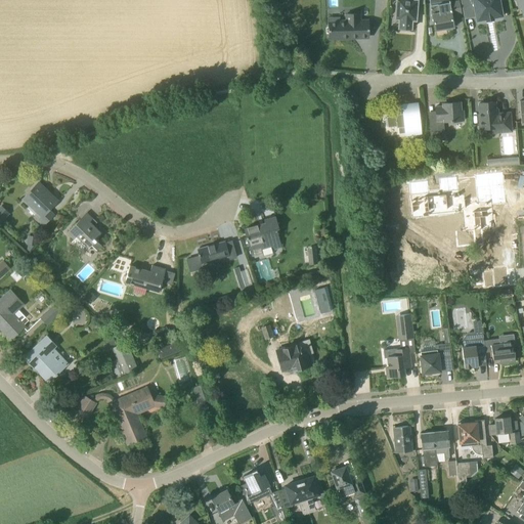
[(416,20),(416,19),(418,0),(416,0),(396,0),(395,19),(399,19),(398,28),(401,29),(401,31),(408,31),(409,29),(411,29),(411,20),(416,20)]
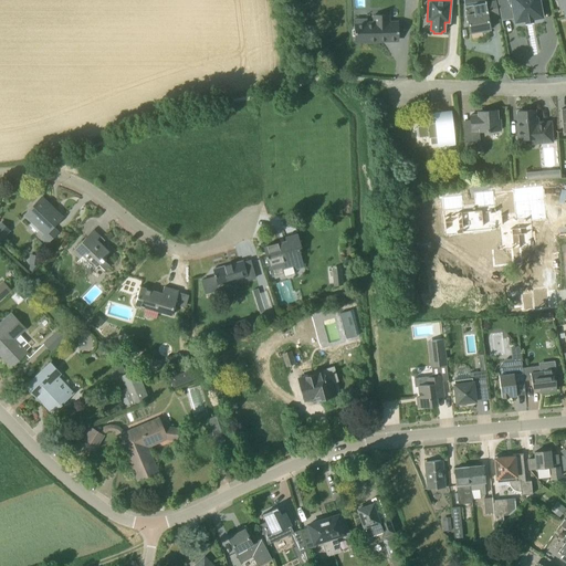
[(512,6),(514,19),(515,23),(525,21),(525,23),(533,22),(533,20),(543,18),(540,0),(498,0),(499,8),(512,6)]
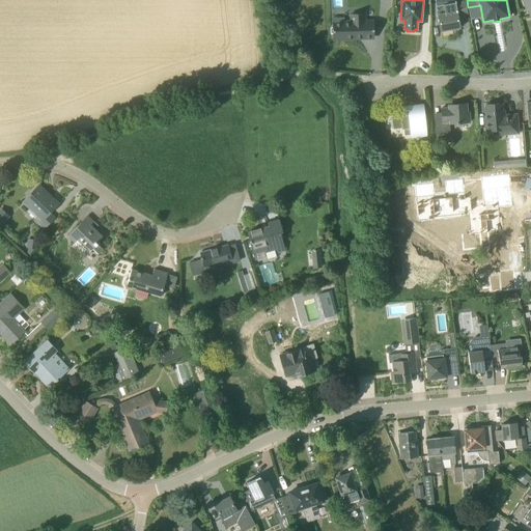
[(452,29),(452,30),(457,29),(457,28),(459,28),(457,16),(467,14),(465,1),(456,3),(456,2),(436,6),(437,16),(438,15),(441,31),(452,29)]
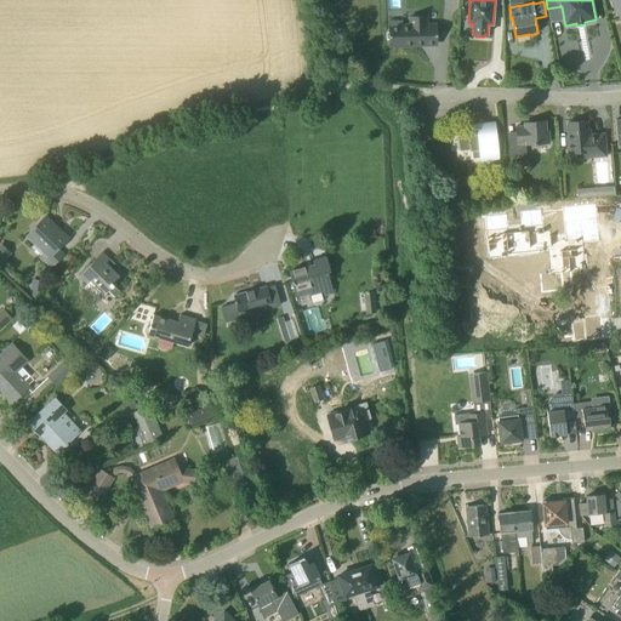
[(402,26),(389,26),(389,27),(389,30),(389,33),(389,46),(405,46),(405,43),(437,41),(437,24),(427,24),(426,17),(410,17),(410,26),(403,26),(402,26)]
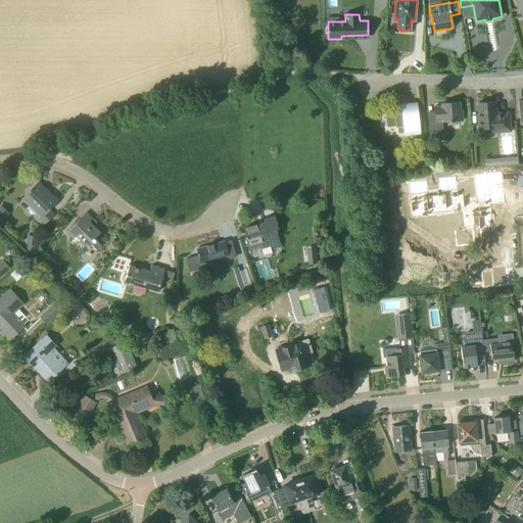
[(441,103),(441,106),(434,106),(436,122),(442,121),(442,122),(463,121),(463,110),(461,110),(460,102),(441,103)]
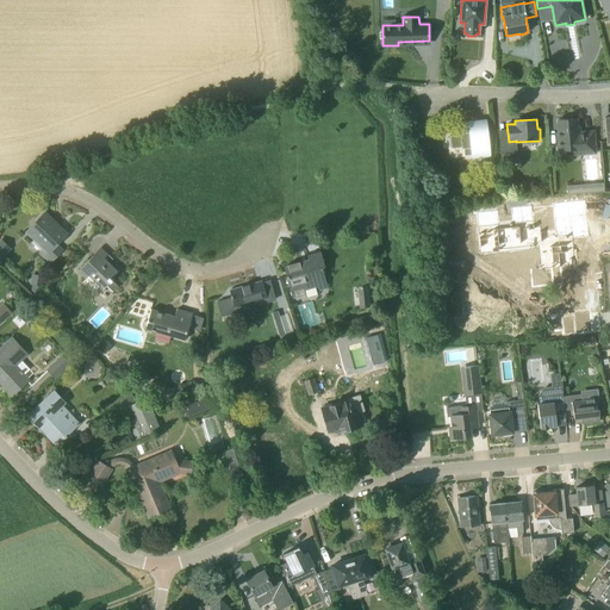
[(586,154),(596,154),(593,131),(578,132),(577,119),(558,120),(559,132),(556,132),(559,151),(585,149),(586,154)]
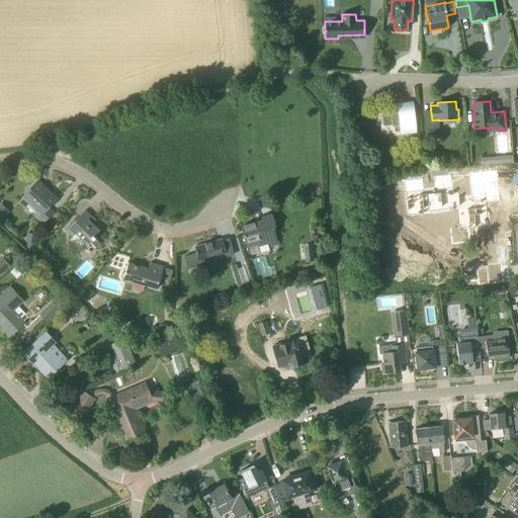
[(395,133),(401,132),(401,133),(416,132),(414,110),(391,113),(391,114),(382,115),(382,116),(381,116),(382,125),(383,125),(383,126),(392,125),(393,126),(394,126),(395,133)]
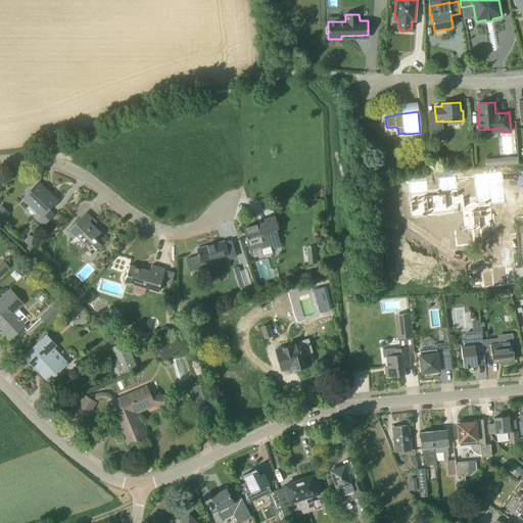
[(443,123),(429,124),(429,132),(443,131),(443,123)]
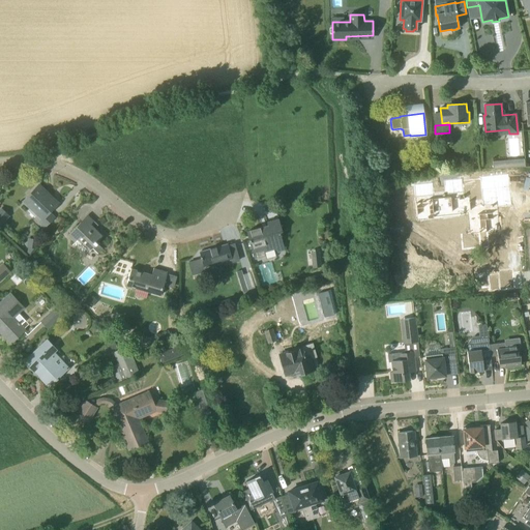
[(417,175),(395,178),(400,218),(418,216),(418,214),(448,211),(448,213),(453,212),(453,210),(458,210),(461,233),(458,233),(458,234),(462,234),(462,233),(471,232),(471,233),(473,233),(473,232),(477,232),(479,232),(479,235),(480,235),(480,232),(494,230),(496,230),(495,215),(493,215),(493,209),(492,209),(492,203),(508,202),(504,165),(471,169),(474,195),(460,196),(460,192),(453,192),(451,171),(430,173),(432,186),(418,187),(417,175)]
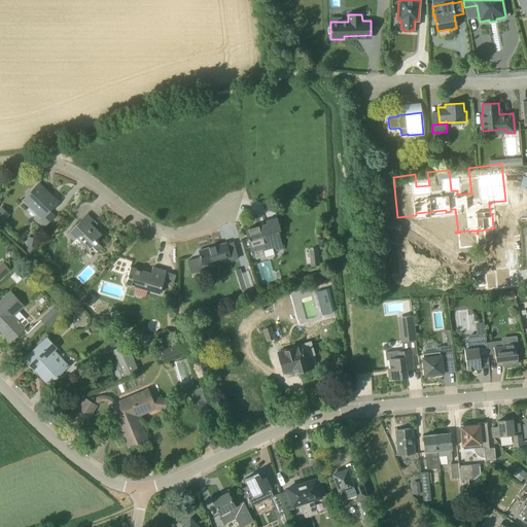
[(44,226),(54,216),(48,212),(58,203),(58,202),(55,205),(42,192),(45,189),(38,184),(23,200),(42,218),(39,221),(44,226)]
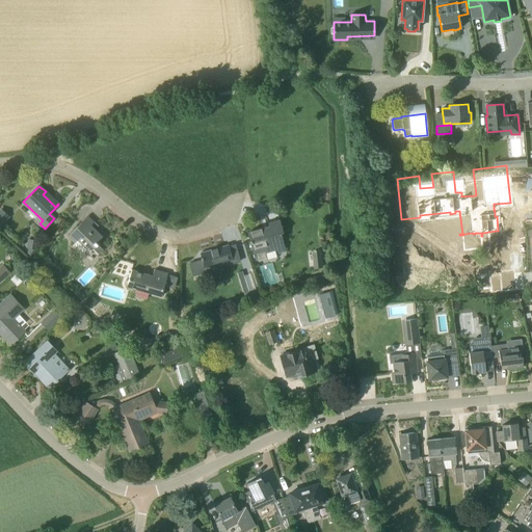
[(1,209),(0,209),(0,225),(1,227),(10,217),(1,209)]
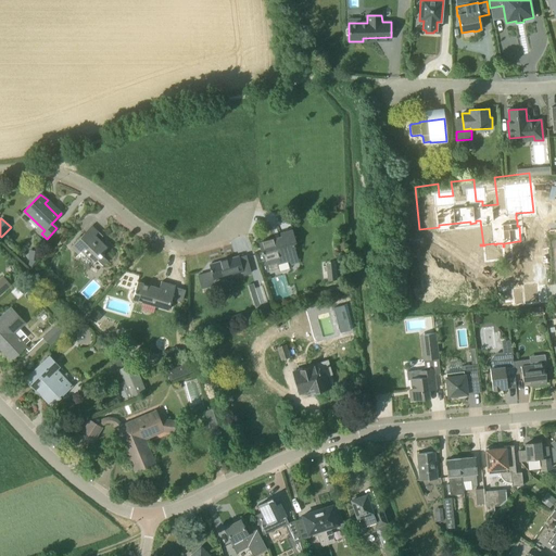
[(78,254),(76,256),(86,266),(90,261),(93,264),(97,261),(103,267),(108,261),(101,255),(108,248),(99,239),(98,241),(96,239),(93,242),(91,239),(98,231),(91,226),(85,234),(71,248),(78,254)]
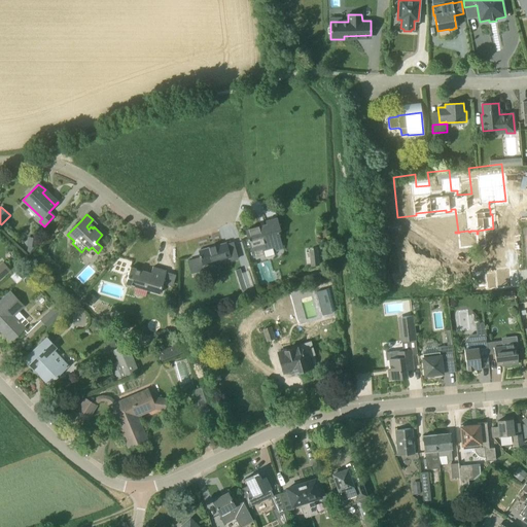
[(262,251),(273,248),(274,251),(283,249),(278,231),(280,231),(277,218),(266,221),(267,224),(245,231),(253,257),(264,254),(262,251)]
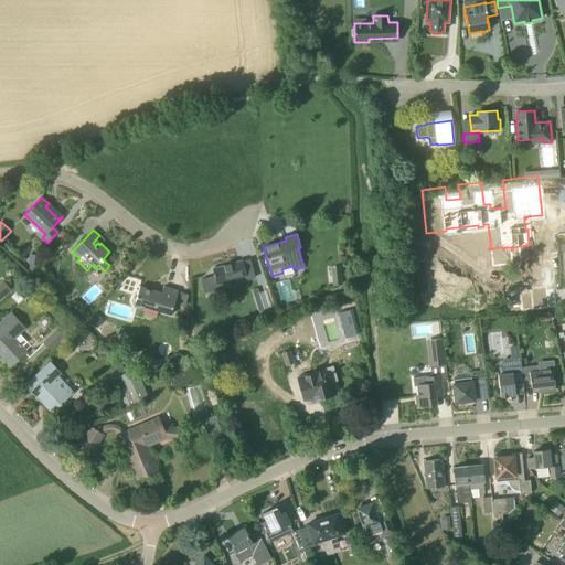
[(213,268),(217,285),(246,277),(247,280),(255,278),(249,260),(243,262),(243,260),(213,268)]
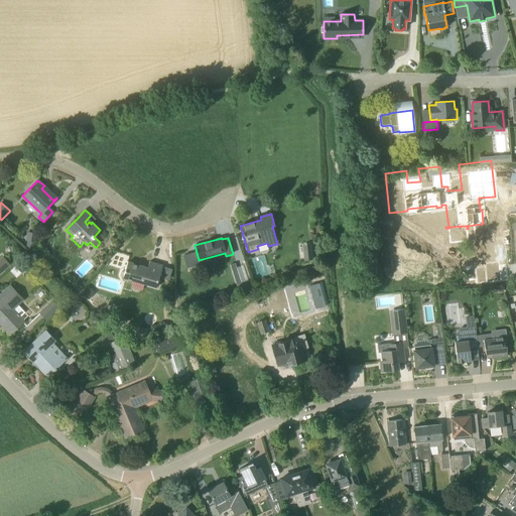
[(312,260),(311,250),(303,251),(304,260),(312,260)]
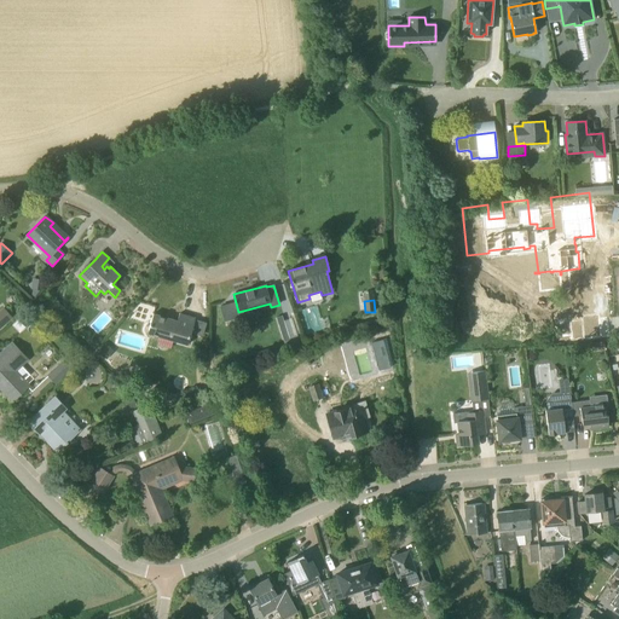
[(0,327),(11,318),(3,308),(0,311),(0,327)]
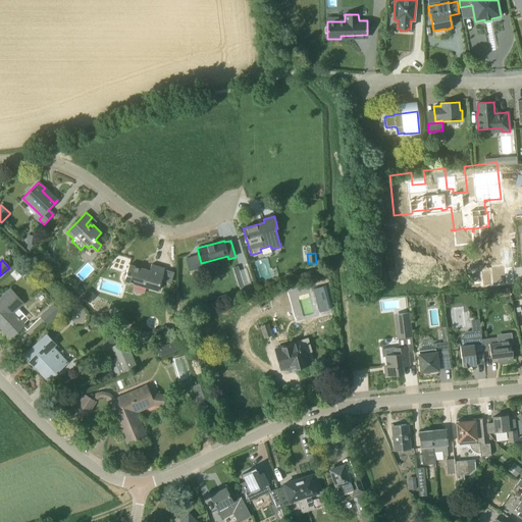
[(150,271),(129,265),(124,281),(158,291),(165,268),(151,264),(150,271)]
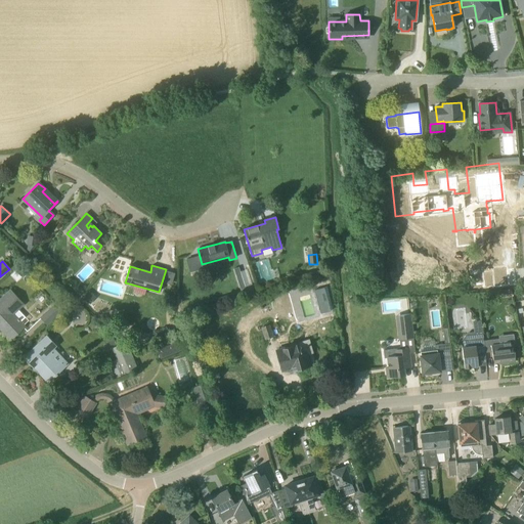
[(248,271),(242,273),(239,267),(234,268),(241,289),(252,286),(248,271)]
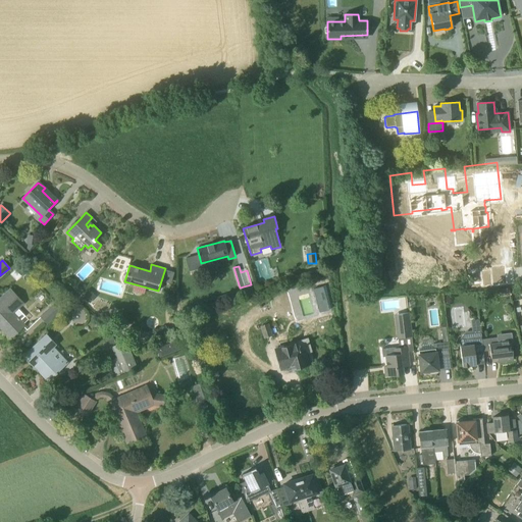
[(79,283),(73,289),(79,293),(83,289),(79,283)]
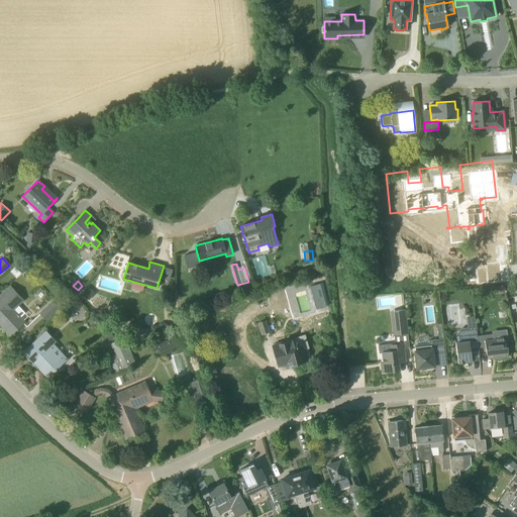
[(95,293),(87,286),(81,294),(89,301),(95,293)]
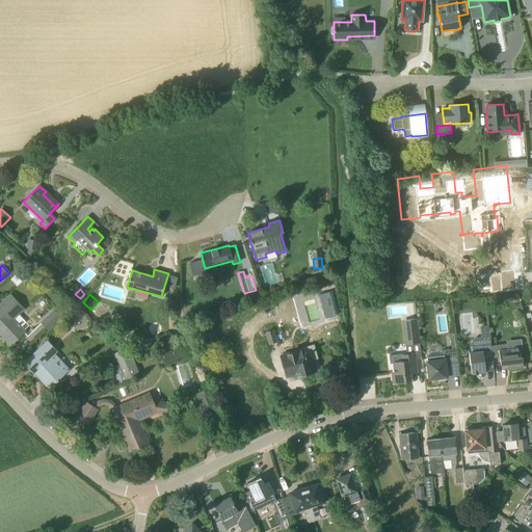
[(335,294),(327,297),(335,315),(341,313),(335,294)]
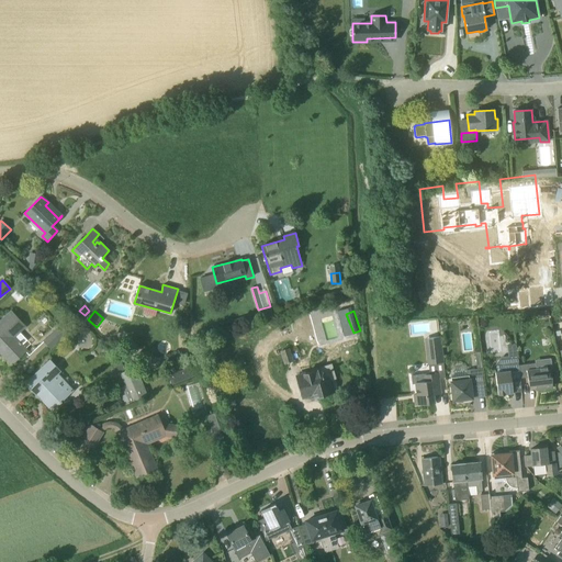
[(25,326),(11,312),(0,322),(0,350),(12,363),(26,350),(13,337),(25,326)]
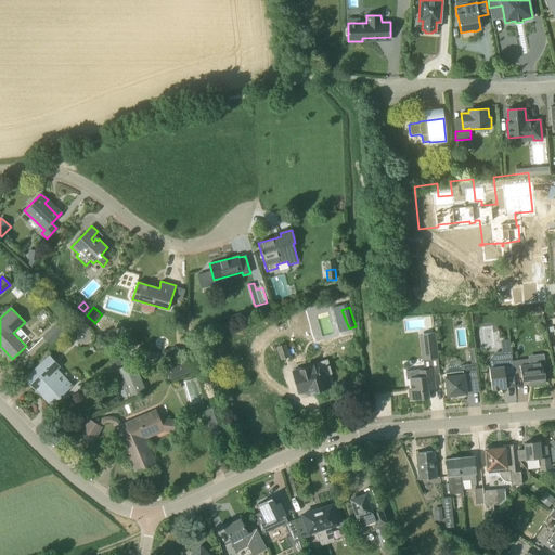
[(185,313),(173,313),(175,325),(185,325),(185,313)]
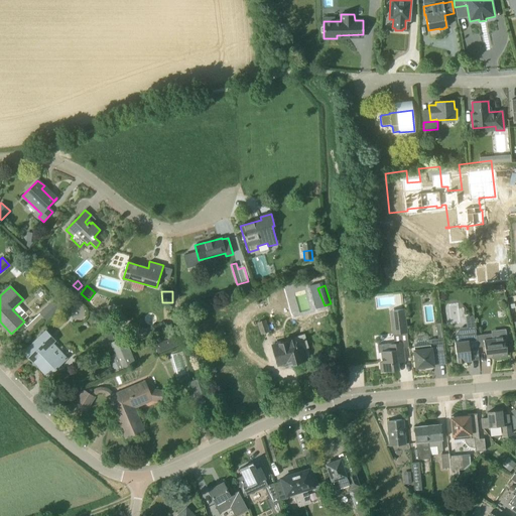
[(40,313),(46,319),(59,307),(52,301),(40,313)]
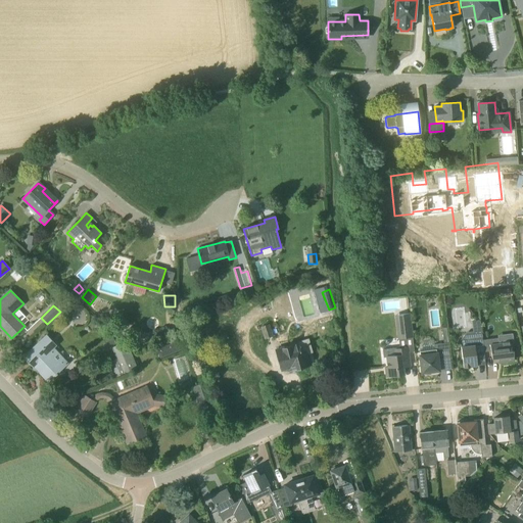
[(402,338),(413,337),(410,313),(399,314),(402,338)]
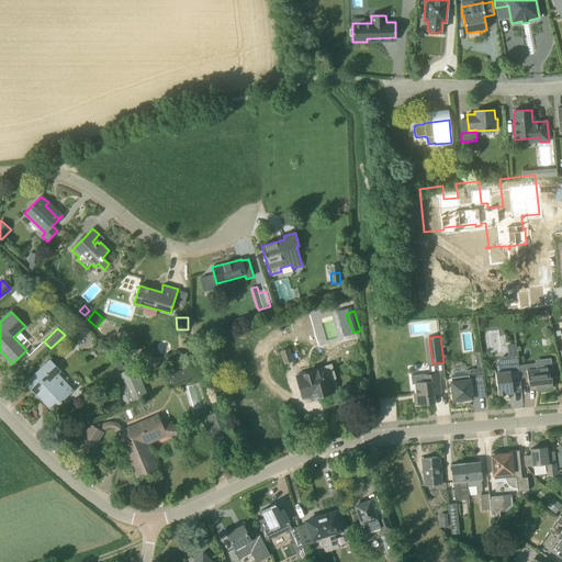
[(512,380),(520,379),(519,366),(516,344),(506,345),(508,362),(501,363),(502,372),(495,373),(498,395),(513,393),(512,380)]
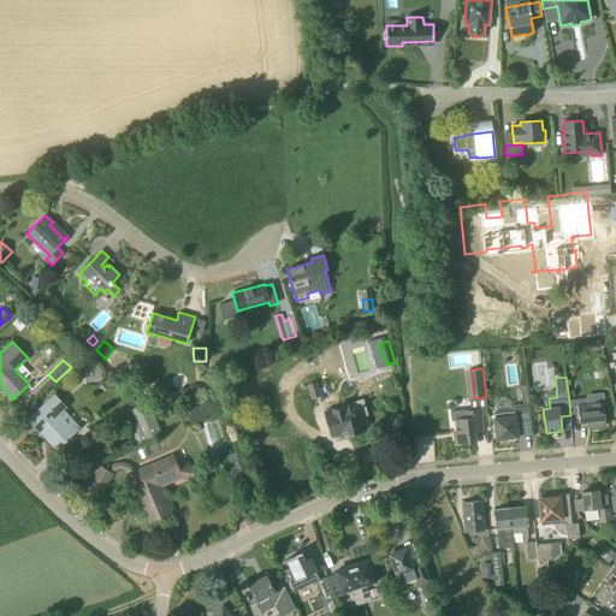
[(317,381),(307,385),(312,400),(321,396),(317,381)]
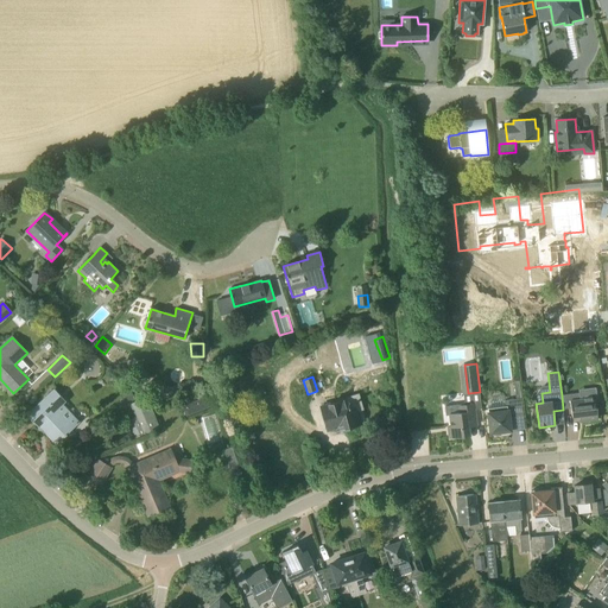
[(78,422),(62,404),(64,401),(54,391),(29,415),(38,425),(39,424),(57,443),(73,428),(78,422)]
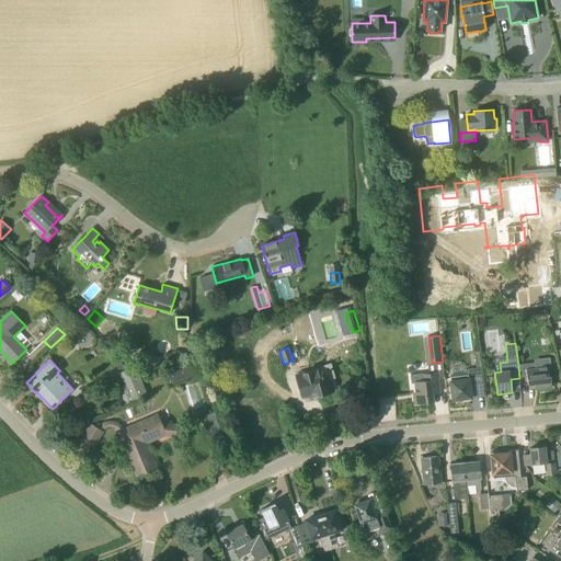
[(121,362),(115,367),(122,373),(126,367),(121,362)]
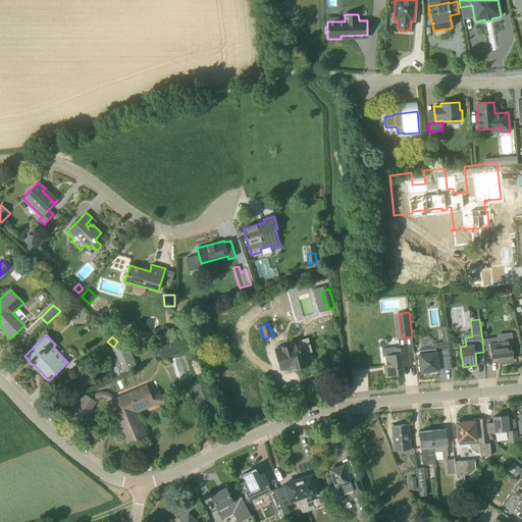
[(482,340),(483,352),(490,351),(491,359),(498,358),(498,363),(514,361),(512,350),(511,350),(510,342),(498,343),(498,337),(482,340)]
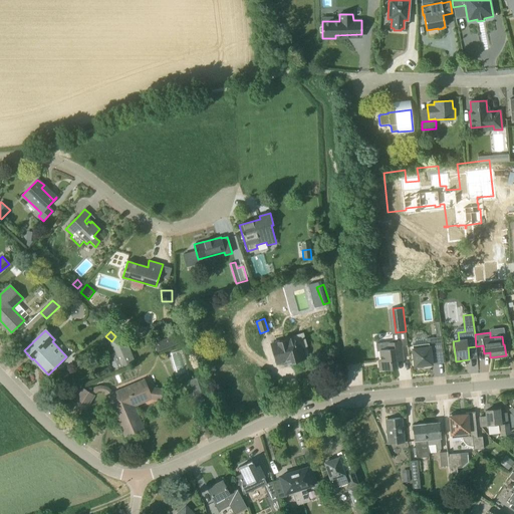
[(158,352),(182,342),(181,337),(179,333),(154,343),(156,347),(158,352)]
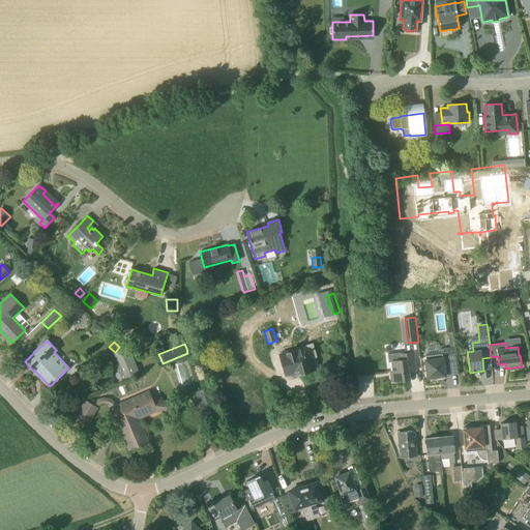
[(312,359),(317,357),(313,344),(301,347),(302,349),(295,351),(280,355),(285,375),(292,373),(293,376),(314,370),(312,359)]
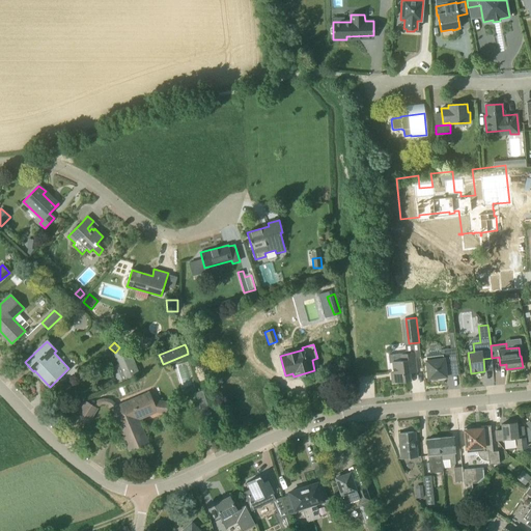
[(117,383),(139,373),(132,355),(126,348),(114,353),(119,364),(111,367),(117,383)]
